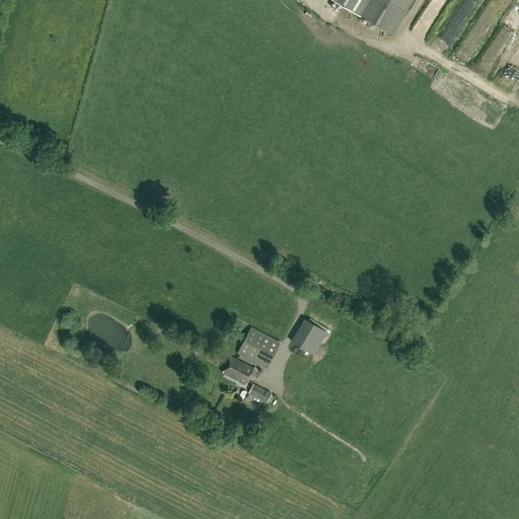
[(332,0),(391,34),(412,0),(332,0)]
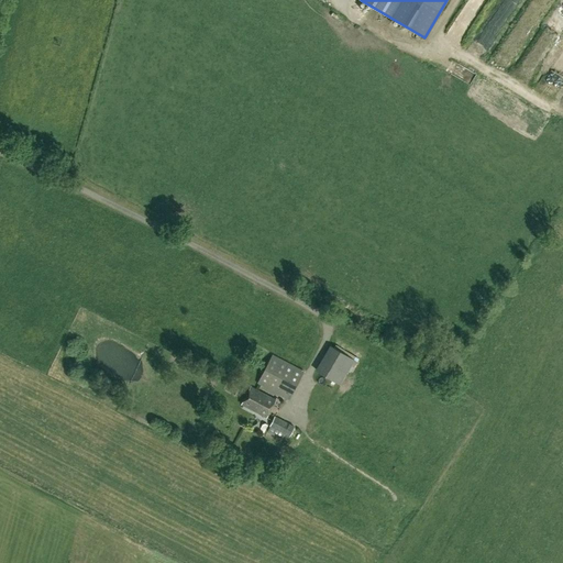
[(466,20),(477,25),(482,18),(470,12),(466,20)]
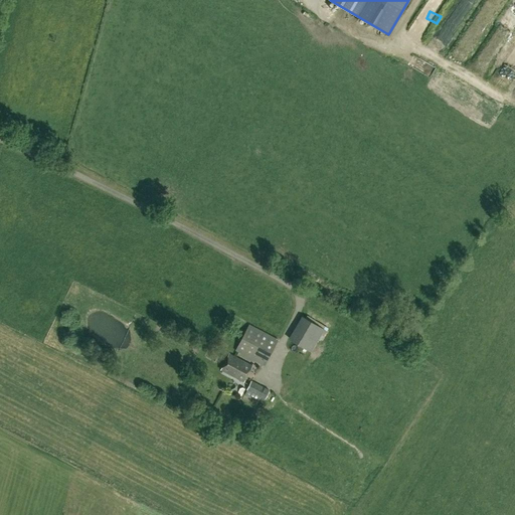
[(288,339),(311,353),(324,330),(302,317),(288,339)]
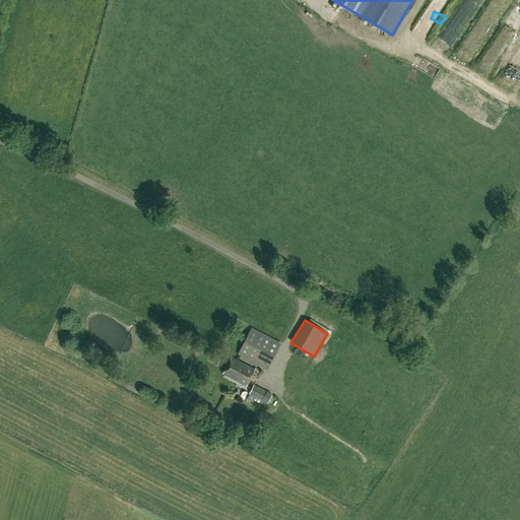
[(266,370),(280,344),(252,329),(252,328),(238,354),(239,354),(266,370)]
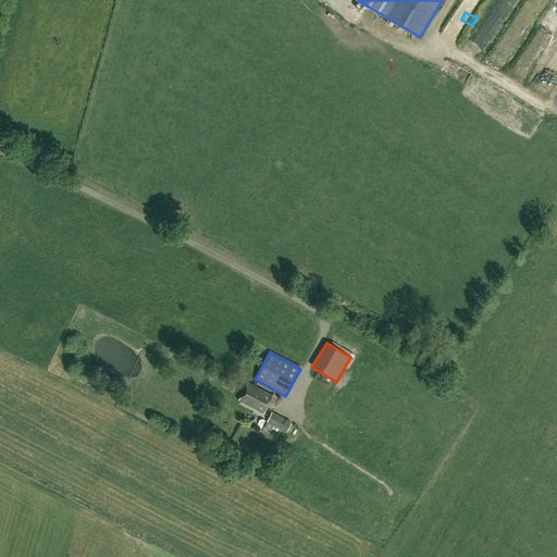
[(272,396),(248,383),(238,400),(263,413),(272,396)]
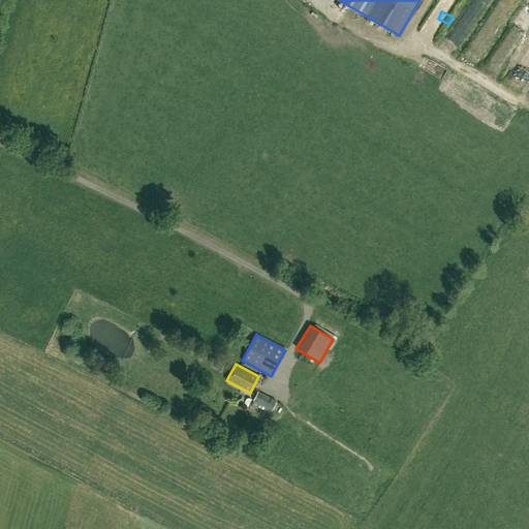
[(272,410),(277,401),(258,392),(253,401),(250,405),(266,413),(268,408),(272,410)]
